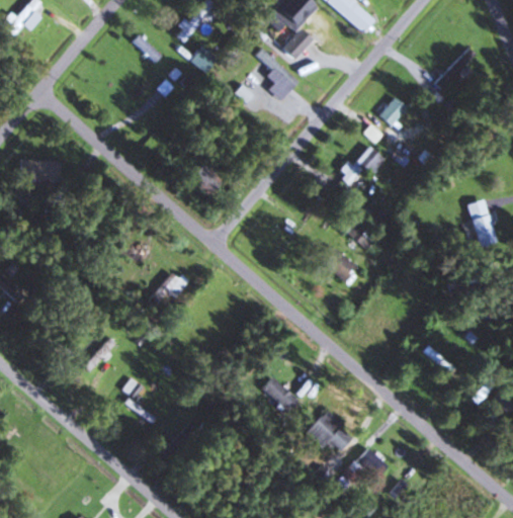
[(48,10),(36,0),(28,0),(3,27),(14,36),(23,26),(28,30),(48,10)]
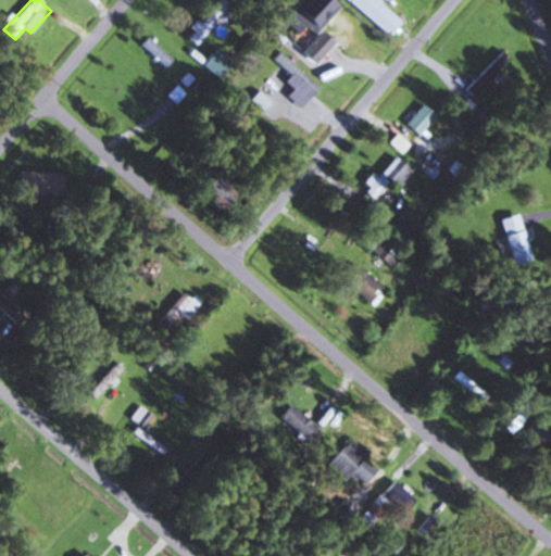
[(198,46),(222,17),(228,24),(239,11),(225,0),(220,0),(188,38),(198,46)]
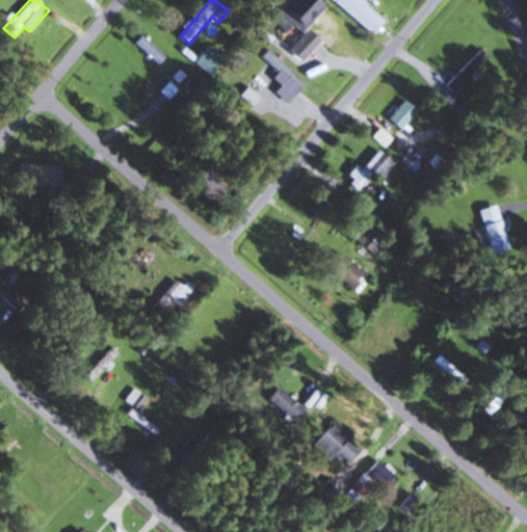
[(339,21),(317,0),(289,0),(287,3),(330,44),(340,32),(334,27),(339,21)]
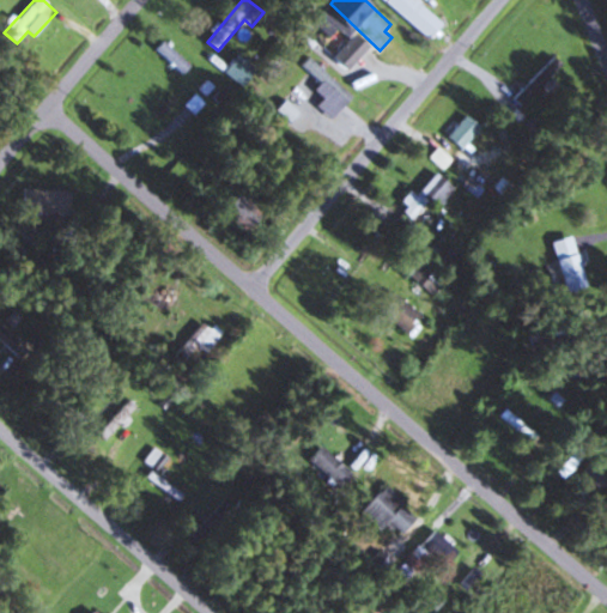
[(417,0),(384,0),(430,38),(444,22),(417,0)]
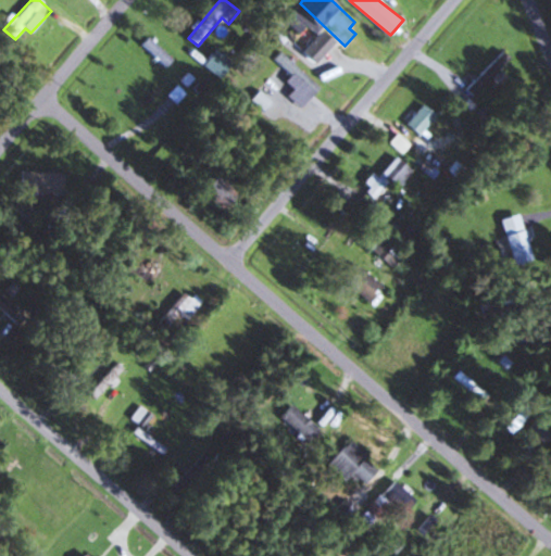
[(336,42),(322,30),(303,52),(316,64),(336,42)]
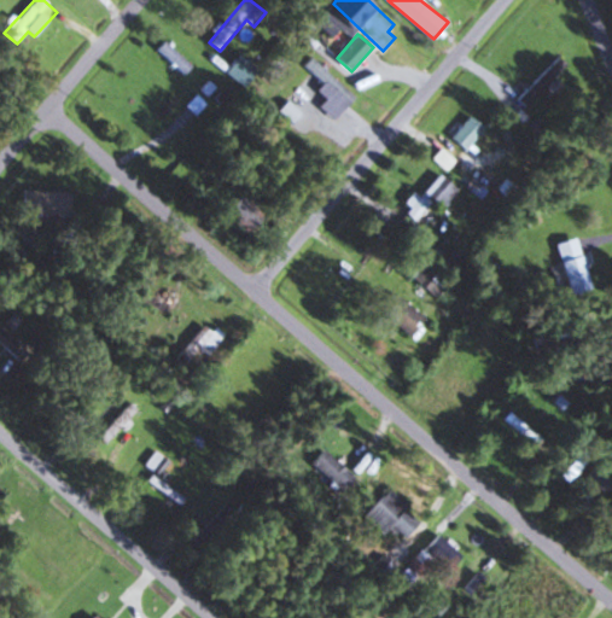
[(194,65),(168,39),(159,47),(186,74),(194,65)]
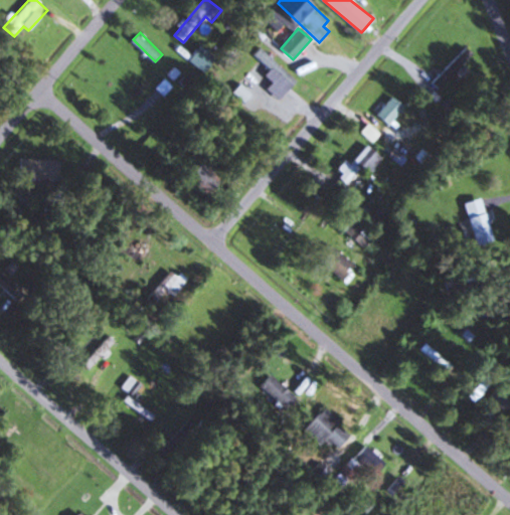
[(298,80),(263,46),(256,53),(290,88),(298,80)]
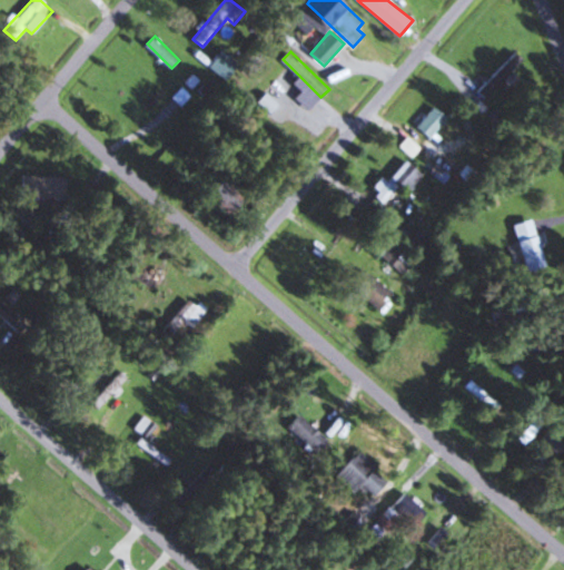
[(466,88),(492,111),(497,105),(472,82),(466,88)]
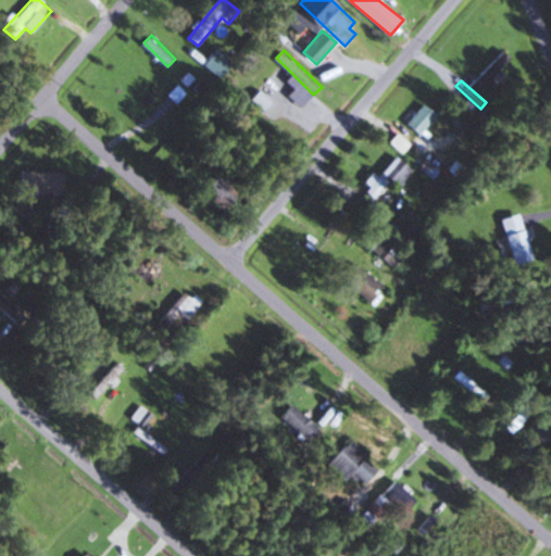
[(184,90),(178,86),(171,96),(176,100),(184,90)]
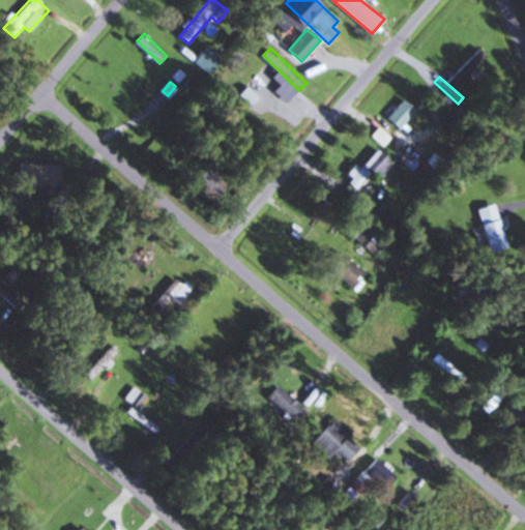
[(252,104),(259,97),(250,87),(242,94),(252,104)]
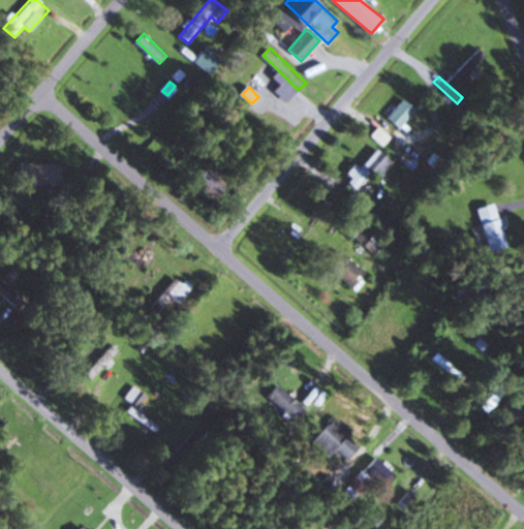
[(398,127),(418,112),(407,98),(387,114),(398,127)]
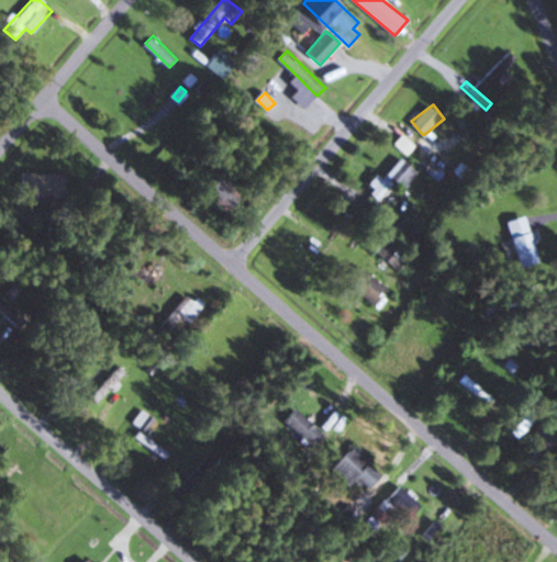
[(414,146),(405,135),(397,142),(405,153),(414,146)]
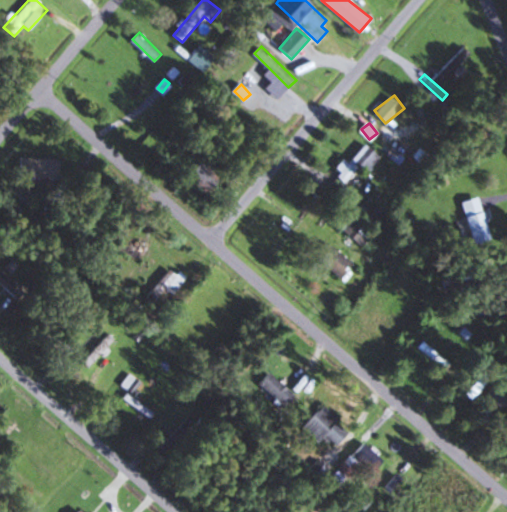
[(345,183),(357,168),(365,175),(380,157),(365,144),(348,164),(344,160),(333,173),(345,183)]
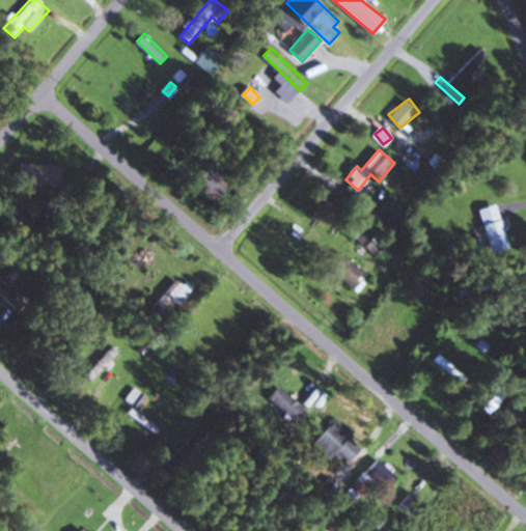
[(61,185),(63,166),(21,163),(19,182),(61,185)]
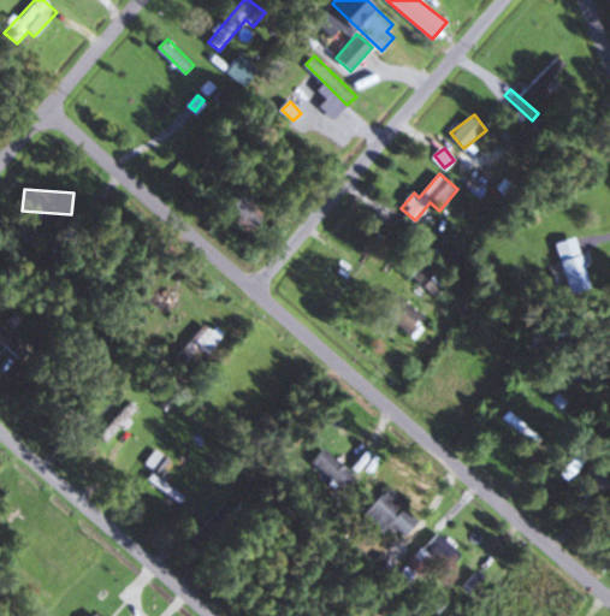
[(248,235),(267,215),(246,193),(226,212),(248,235)]
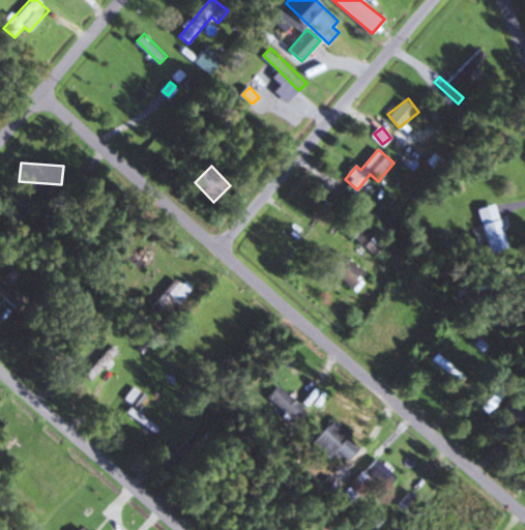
[(508,247),(496,204),(477,209),(490,253),(508,247)]
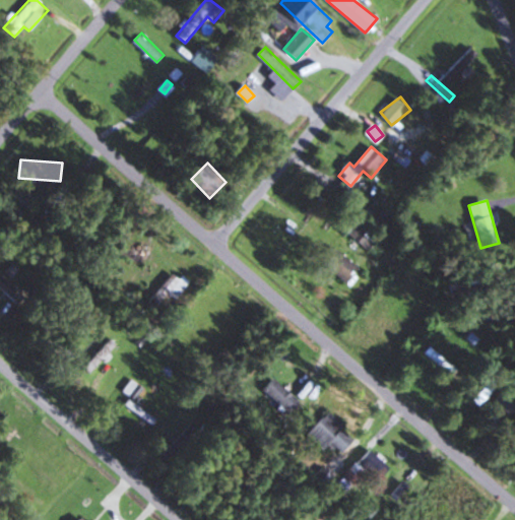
[(381,239),(359,216),(345,230),(368,252),(381,239)]
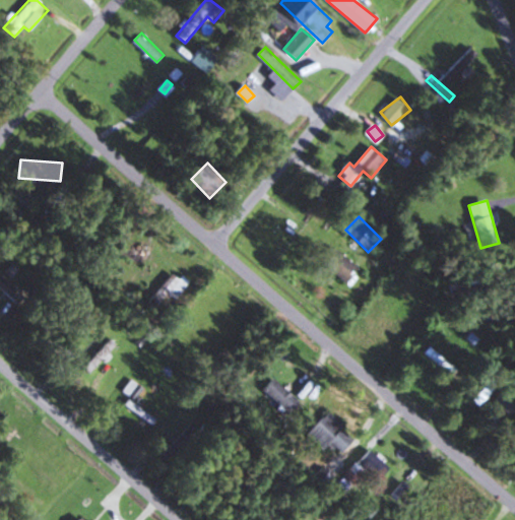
[(343,282),(358,268),(331,244),(317,259),(343,282)]
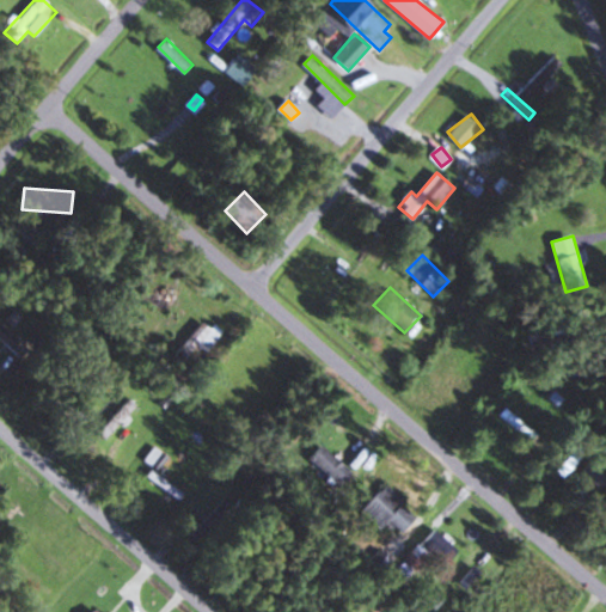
[(184,361),(196,344),(208,354),(220,337),(201,323),(176,355),(184,361)]
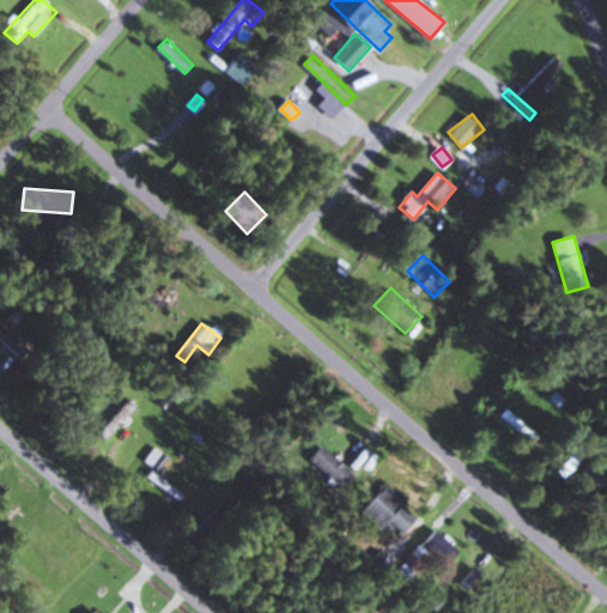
[(97,432),(105,439),(137,408),(129,400),(97,432)]
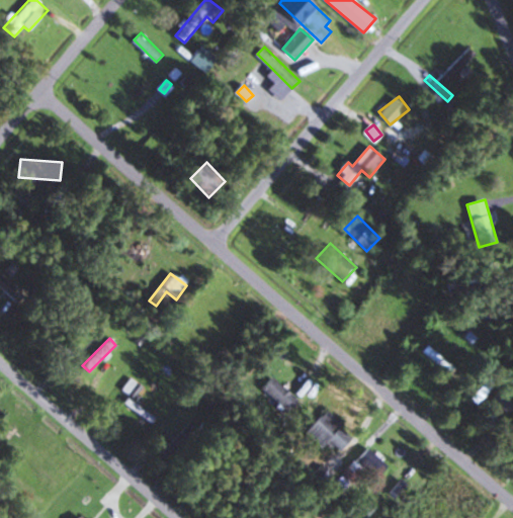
[(300,399),(271,375),(261,389),(289,411),(300,399)]
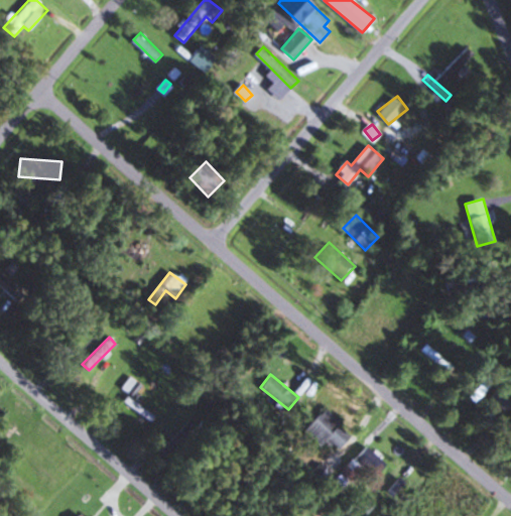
[(123,386),(135,397),(144,386),(132,376),(123,386)]
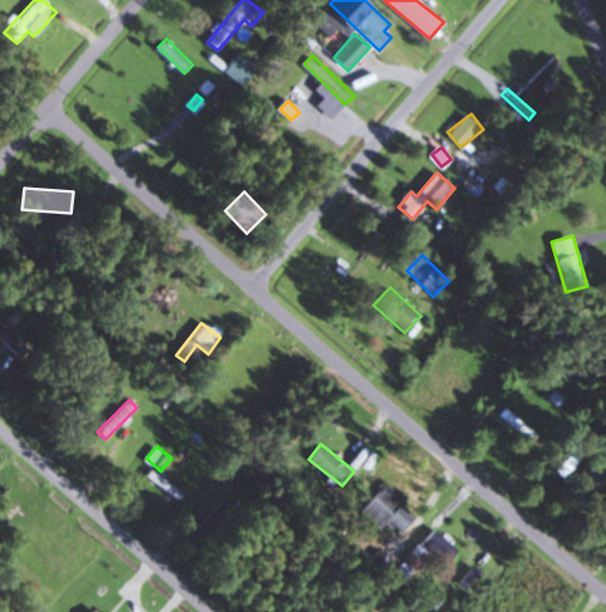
[(587,475),(603,490),(605,487),(605,471),(597,464),(587,475)]
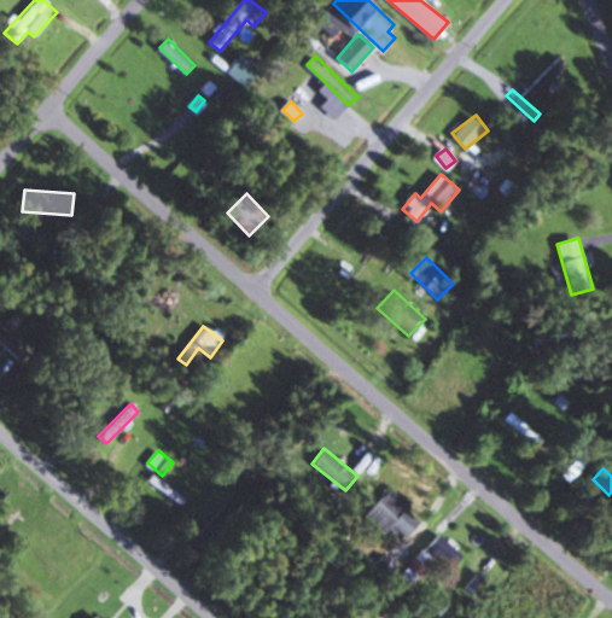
[(384,534),(394,524),(407,538),(424,520),(390,488),(365,514),(384,534)]
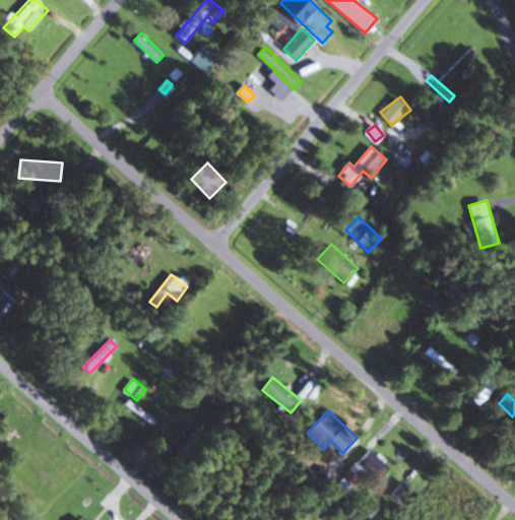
[(391,468),(371,448),(357,463),(378,482),(391,468)]
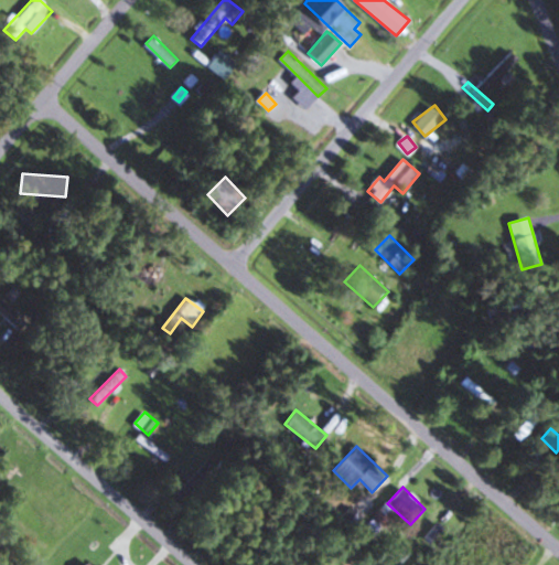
[(385,555),(395,564),(399,564),(410,554),(398,542),(385,555)]
